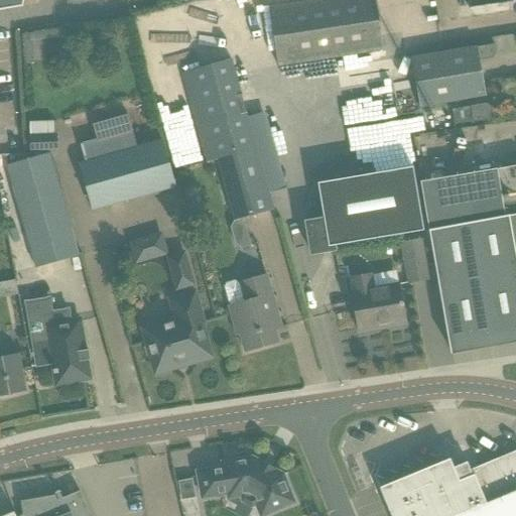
[(0,0),(0,10),(22,7),(23,0),(0,0)]
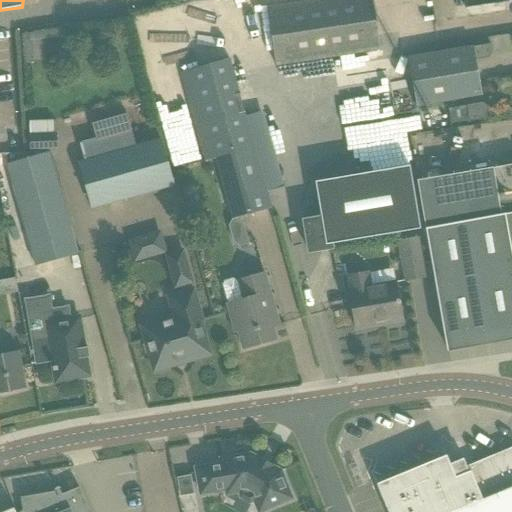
[(372,0),(321,0),(267,8),(276,66),(380,50),(372,0)]
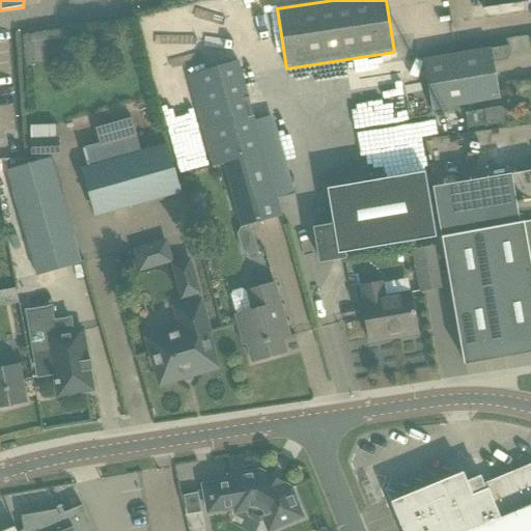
[(22,36),(25,66),(43,64),(40,43),(67,38),(66,28),(34,32),(34,34),(22,36)]
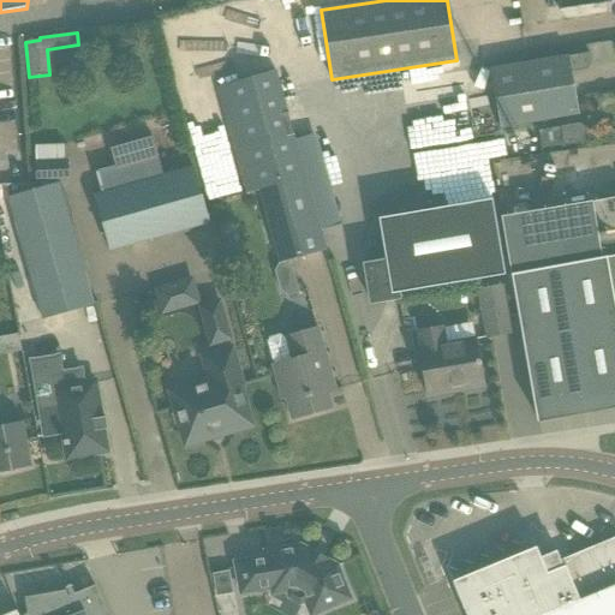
[(490,71),(500,129),(578,115),(571,73),(586,70),(591,65),(589,53),(490,71)]
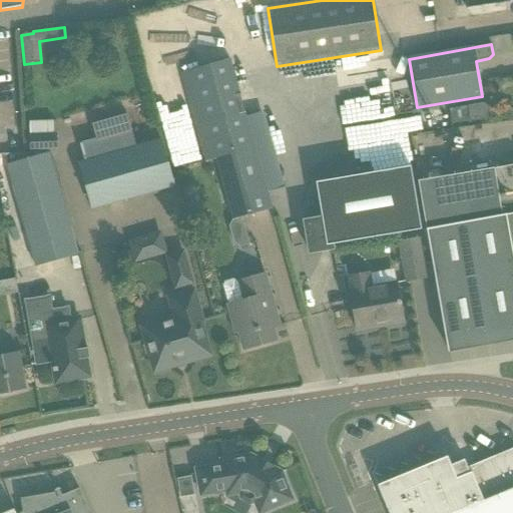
[(230,60),(181,73),(204,161),(215,158),(232,219),(241,217),(271,208),(267,192),(245,117),(230,60)]
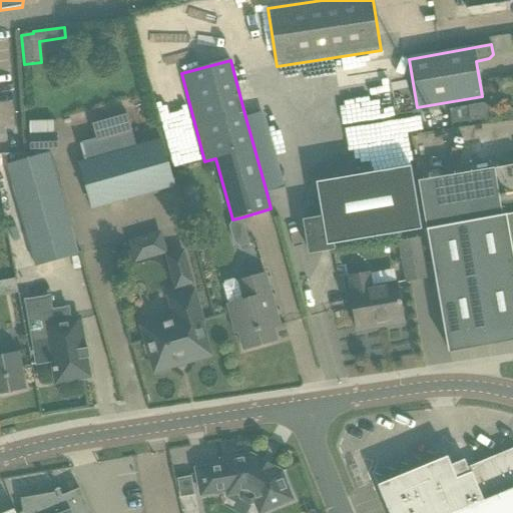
[(467,106),(470,122),(498,117),(497,113),(483,103),(467,106)]
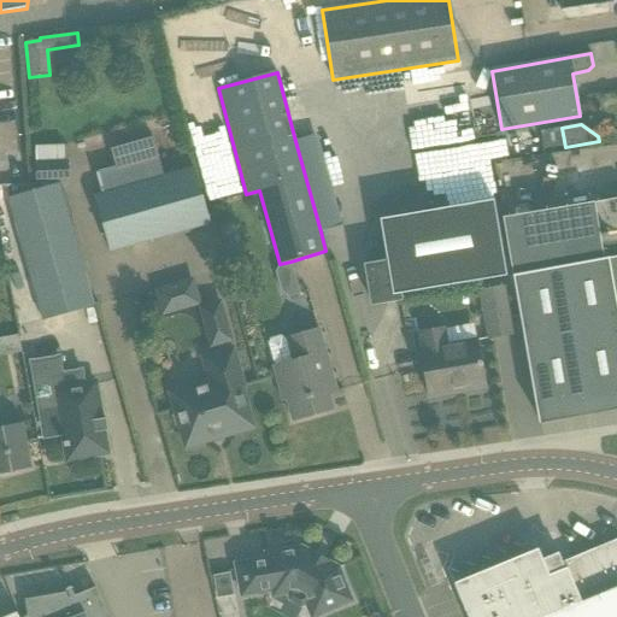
[(36,183),(68,182),(66,160),(35,163),(36,183)]
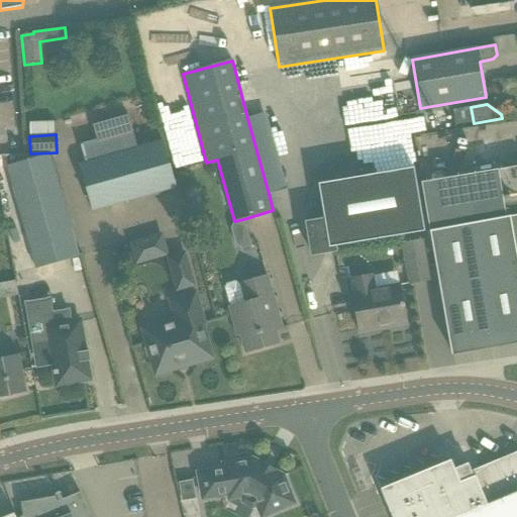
[(79,165),(92,211),(176,188),(163,141),(79,165)]
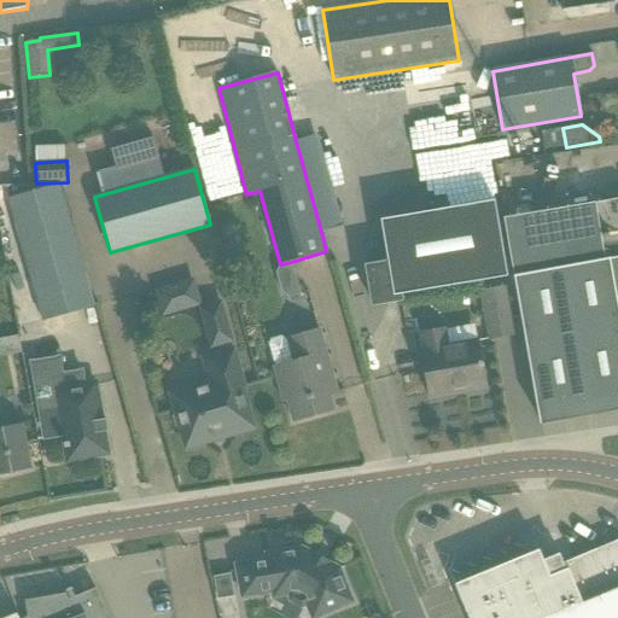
[(9,198),(44,320),(92,305),(57,185),(9,198)]
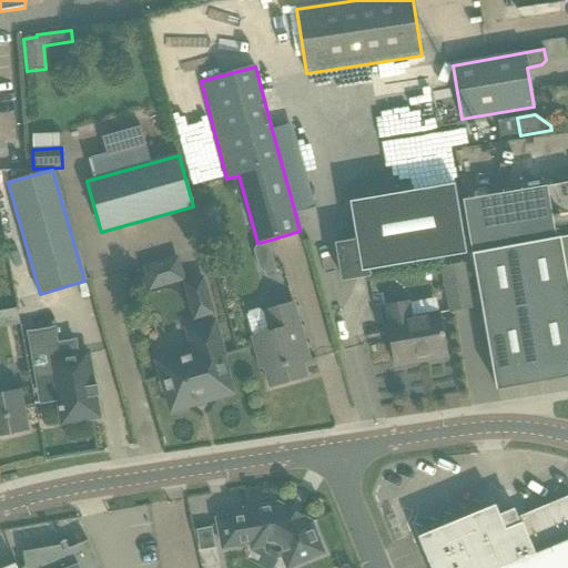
[(567,183),(463,201),(466,221),(472,253),(559,239),(567,236),(567,183)]
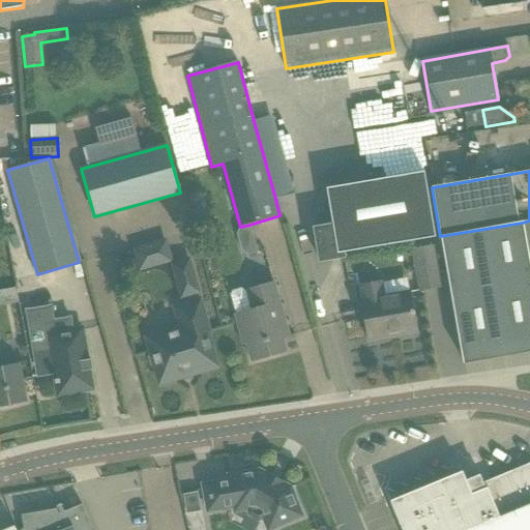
[(311,227),(317,263),(345,259),(344,253),(434,237),(422,172),(325,188),(331,224),(311,227)]
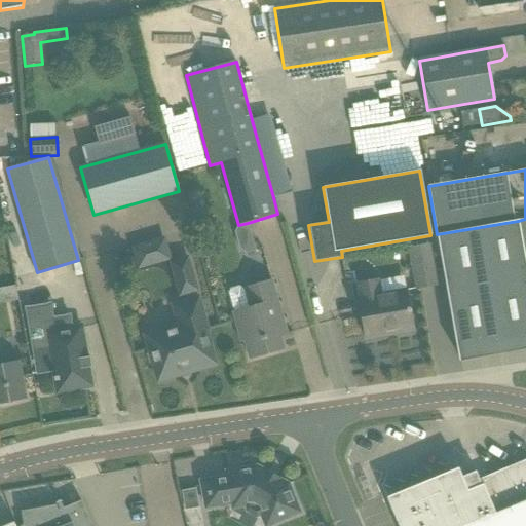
[(525,264),(518,221),(437,234),(457,355),(459,355),(458,351),(497,344),(498,348),(499,347),(499,344),(525,338),(525,264)]
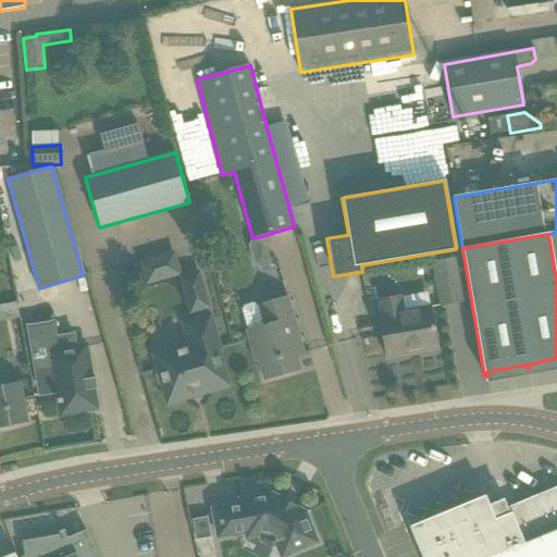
[(171,249),(134,261),(140,285),(178,273),(171,249)]
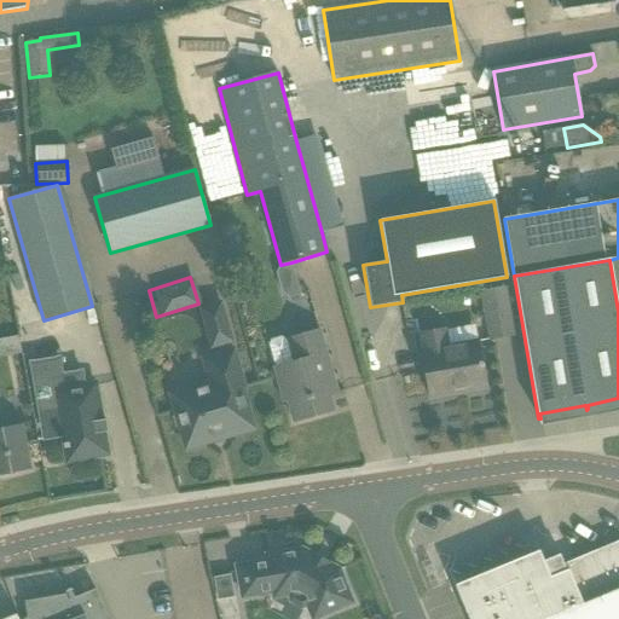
[(481,293),(490,340),(514,336),(504,288),(481,293)]
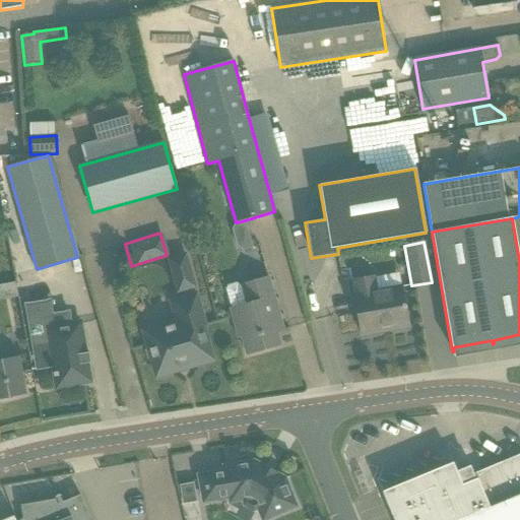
[(169,260),(178,291),(194,287),(185,256),(169,260)]
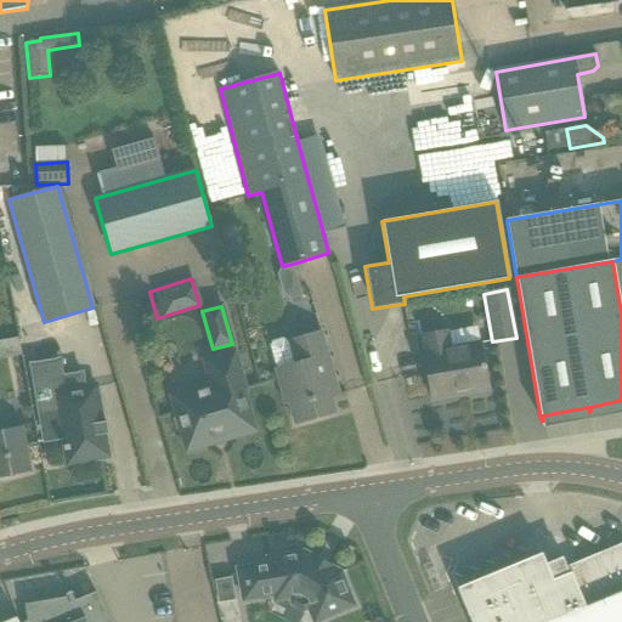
[(289,405),(295,425),(335,413),(329,394),(338,393),(331,368),(320,332),(288,341),(283,339),(272,341),(270,348),(276,369),(286,405),(289,405)]
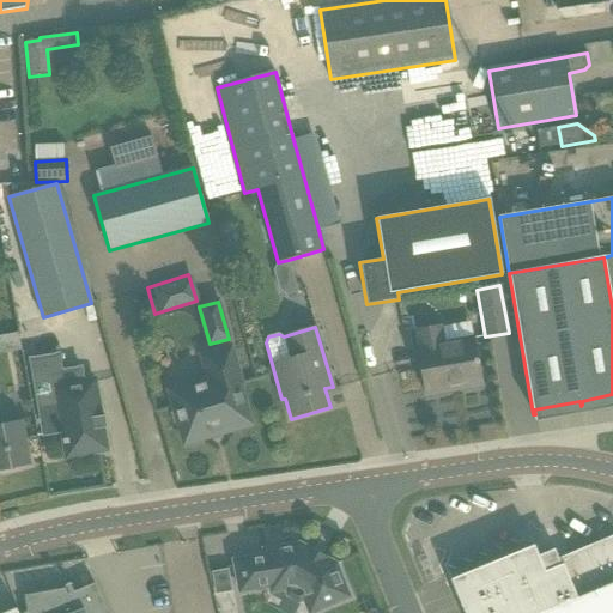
[(417,349),(425,395),(481,384),(473,338),(443,344),(441,327),(417,332),(419,347),(417,349)]
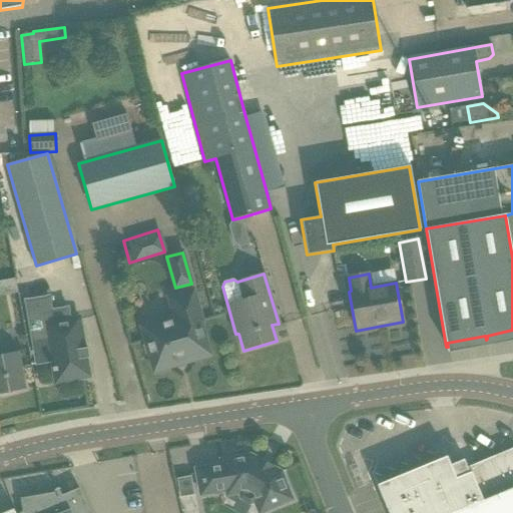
[(174,317),(140,327),(145,343),(142,347),(144,356),(149,358),(153,373),(210,357),(200,322),(202,322),(193,291),(168,299),(174,317)]
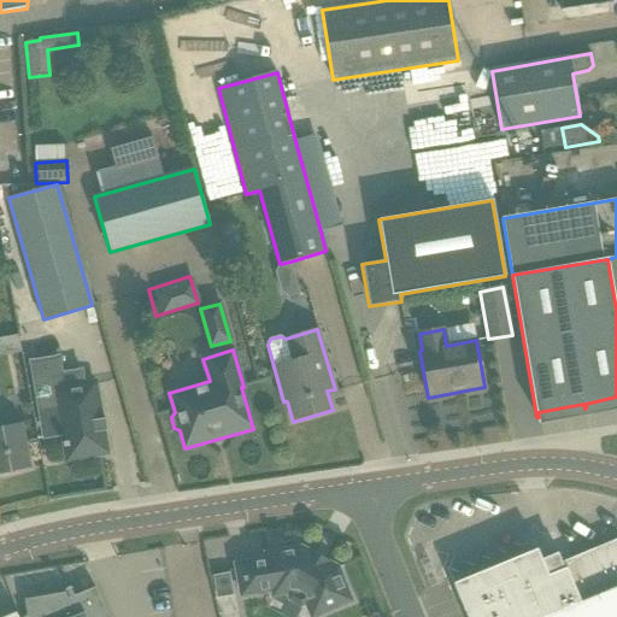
[(58,359),(33,364),(40,412),(59,409),(64,436),(68,460),(106,453),(101,429),(94,386),(83,387),(81,374),(60,376),(58,359)]
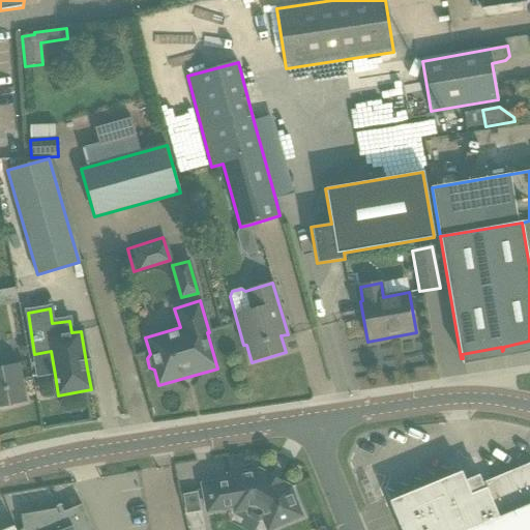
[(0,406),(25,402),(18,363),(0,366),(0,406)]
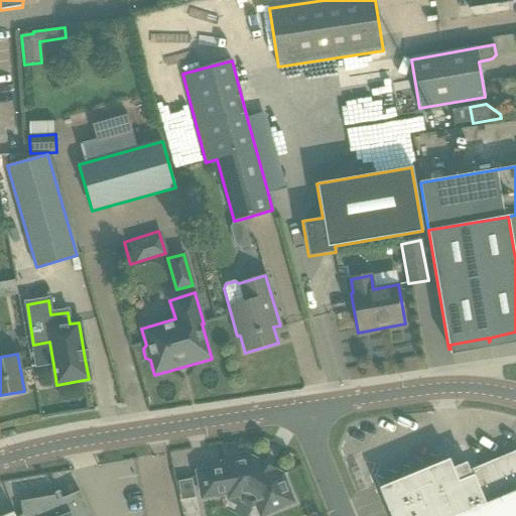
[(379,488),(390,515),(515,515),(515,450),(468,472),(466,465),(454,470),(449,460),(379,488)]
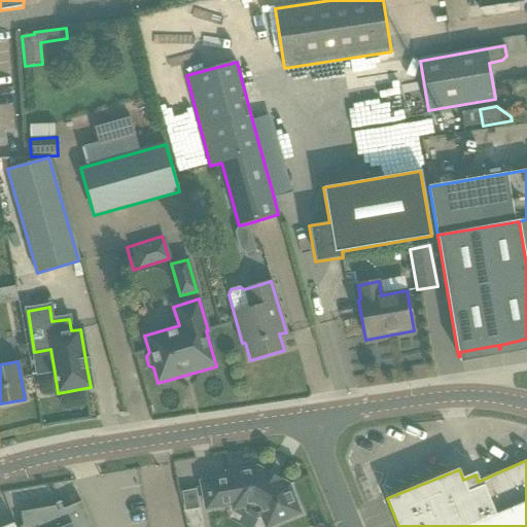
[(259,518),(264,526),(272,526),(302,515),(289,484),(256,465),(223,471),(224,476),(199,481),(204,512),(231,507),(231,512),(244,510),(245,514),(255,519),(259,518)]
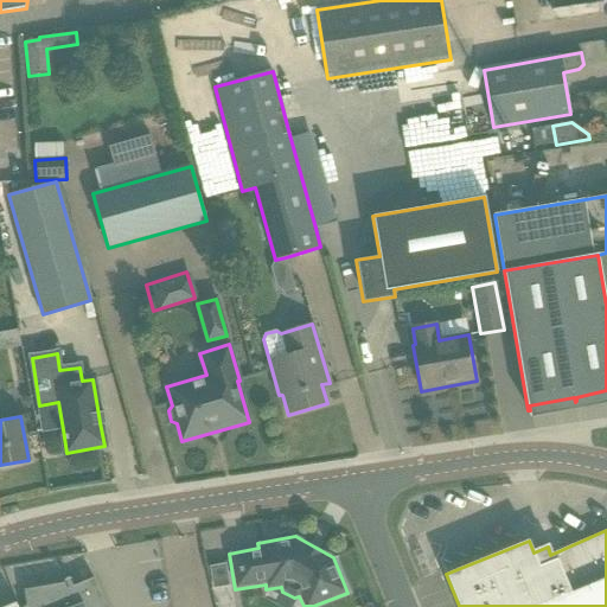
[(104,606),(94,579),(68,589),(65,583),(24,590),(26,606),(24,606),(104,606)]
